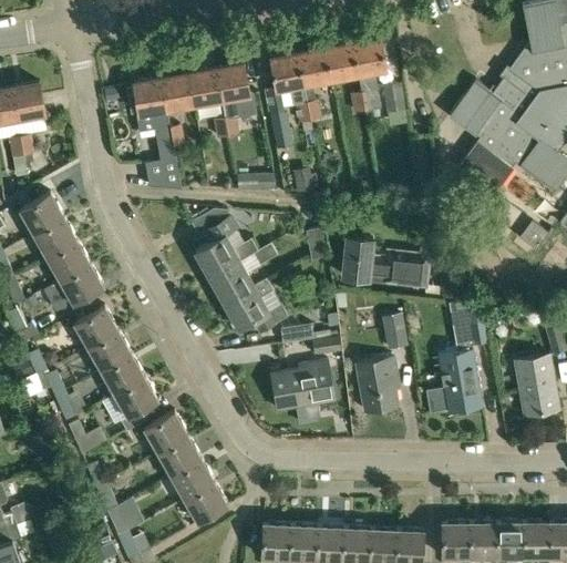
[(566,8),(556,11),(554,0),(549,0),(523,6),(531,50),(515,72),(521,75),(513,85),(503,79),(493,93),(475,80),(449,115),(480,139),(457,169),(493,195),(515,164),(554,193),(566,175),(566,160),(556,152),(566,136),(566,8)]
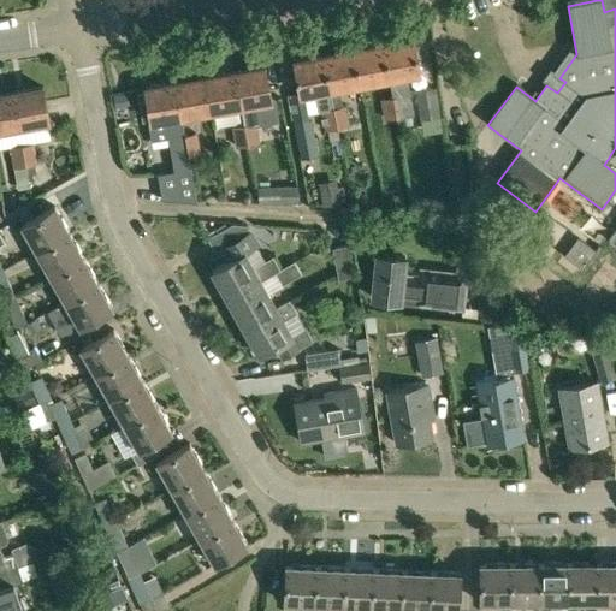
[(392,101),(397,122),(415,118),(407,79),(420,77),(413,43),(383,49),(389,82),(390,82),(394,101),(392,101)]
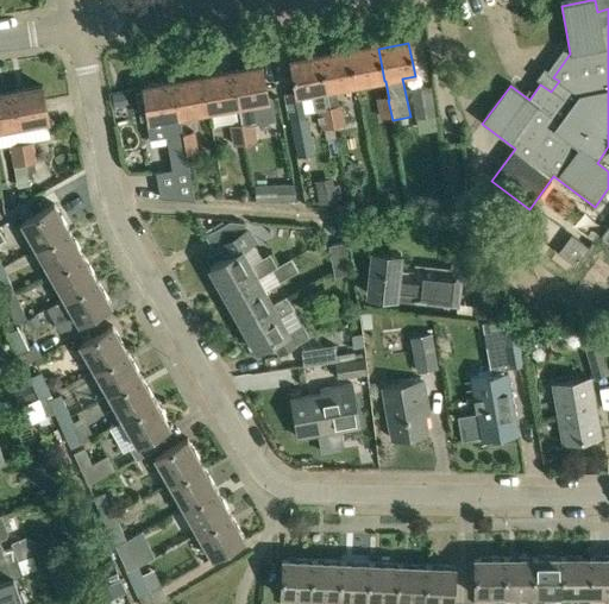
[(350,54),(356,87),(384,81),(378,49),(350,54)]
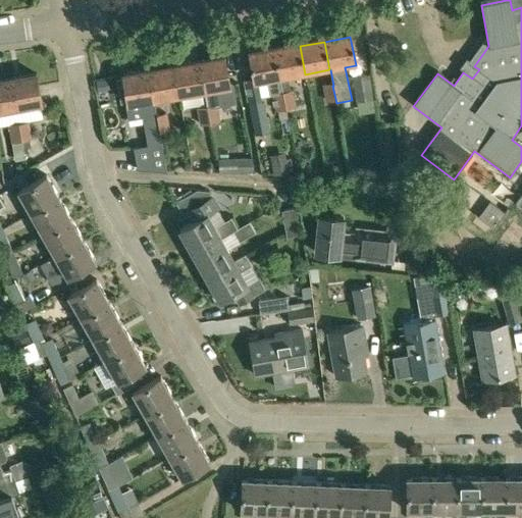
[(274,51),(280,80),(305,74),(300,46),(274,51)]
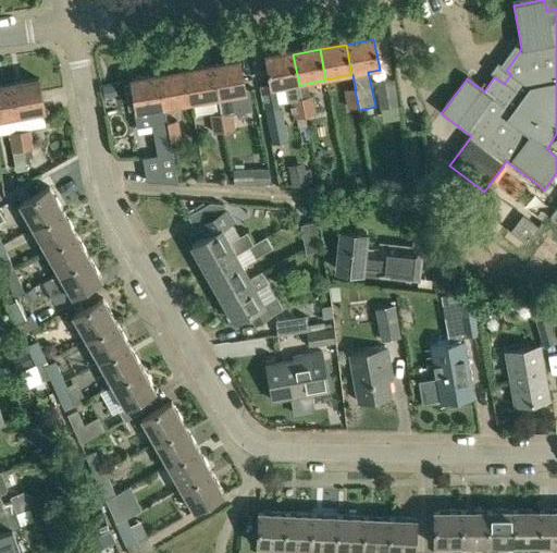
[(296,122),(298,132),(308,130),(306,120),(302,101),(299,85),(293,54),(265,60),(272,89),(285,87),(288,105),(291,105),(294,122),(296,122)]
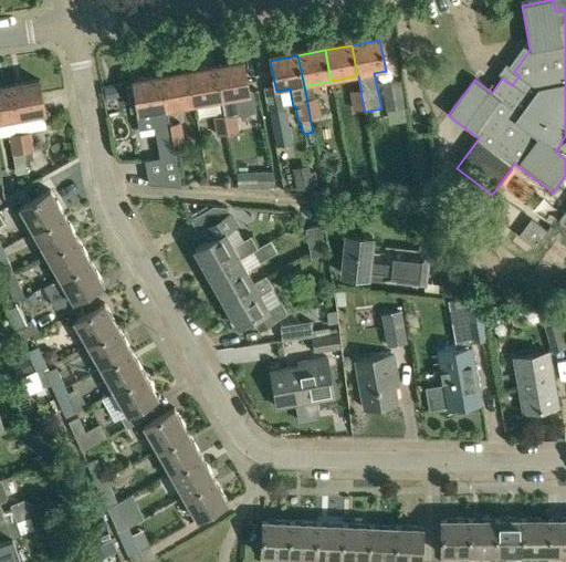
[(216,70),(221,101),(224,118),(237,116),(237,118),(255,115),(252,93),(249,94),(243,65),(216,70)]
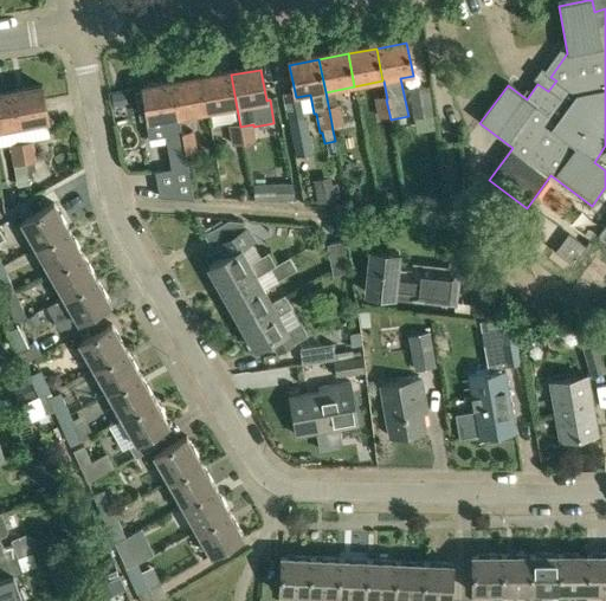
[(202,81),(208,114),(237,108),(231,75),(202,81)]
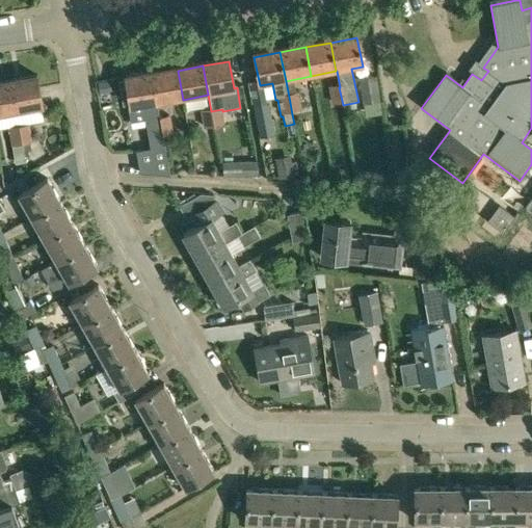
[(152,75),(157,104),(183,100),(178,71),(152,75)]
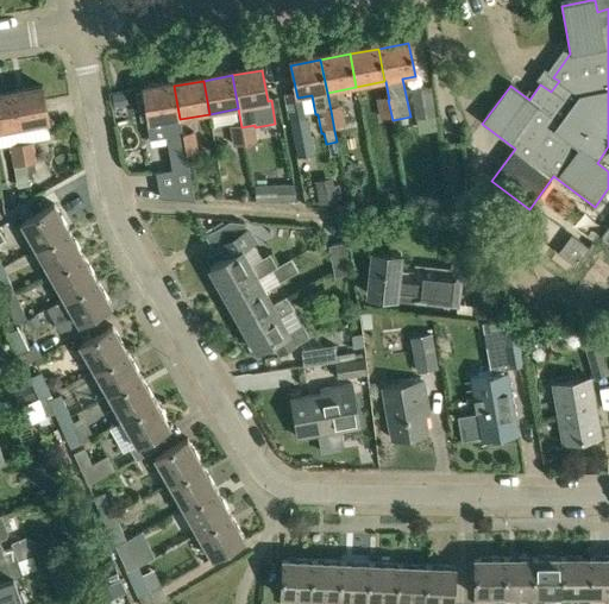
[(180,119),(174,86),(144,90),(150,124),(165,121),(174,175),(156,178),(161,201),(194,205),(187,158),(183,137),(180,119)]
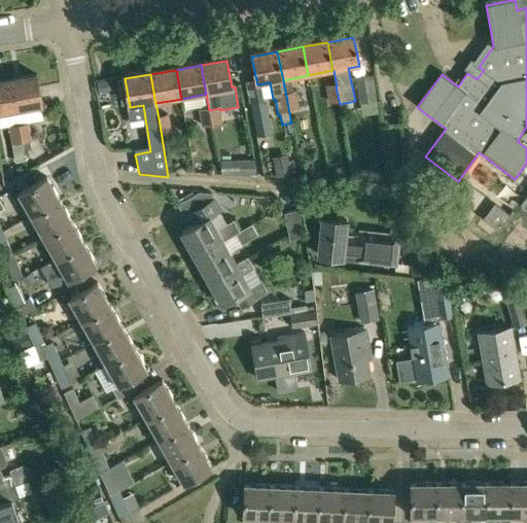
[(10,83),(16,112),(42,108),(36,78),(10,83)]
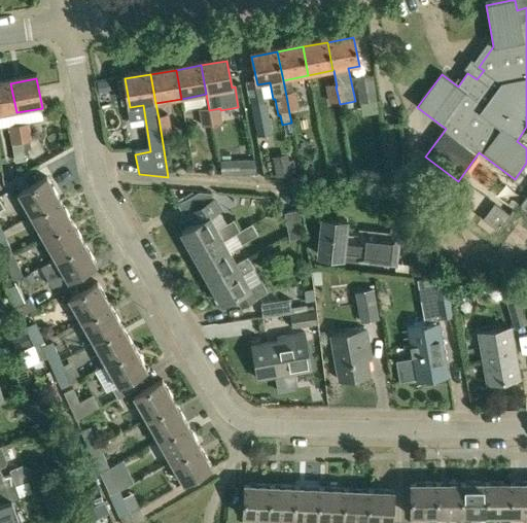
[(355,81),(359,106),(378,103),(374,78),(355,81)]
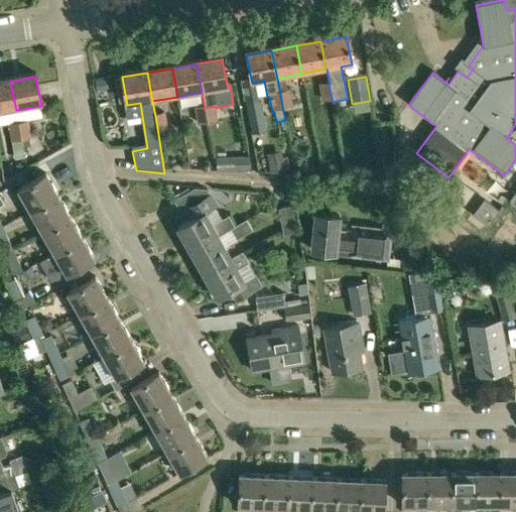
[(0,83),(0,113),(16,110),(10,82),(0,83)]
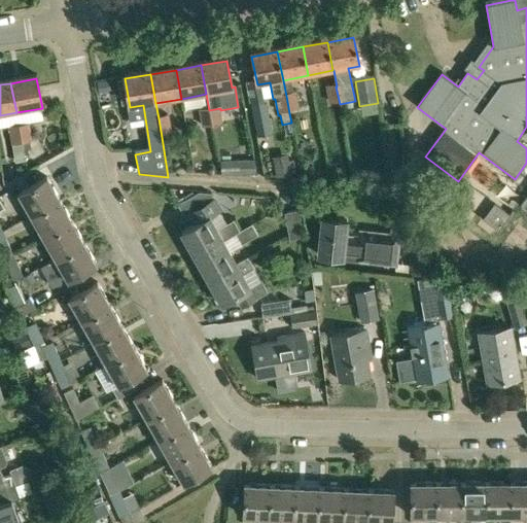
[(102,84),(97,84),(98,95),(104,94),(108,94),(107,83),(102,84)]
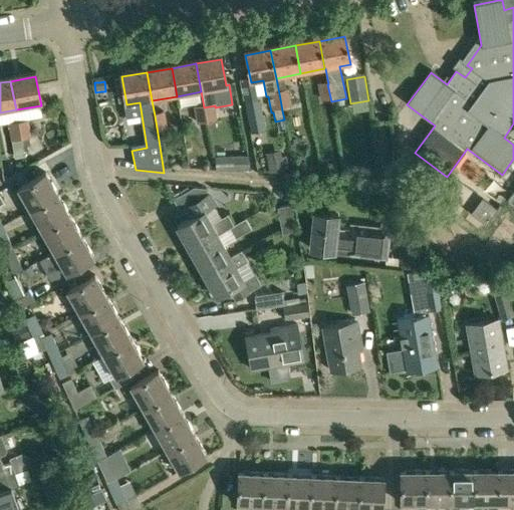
[(331,101),(327,84),(317,86),(319,103),(331,101)]
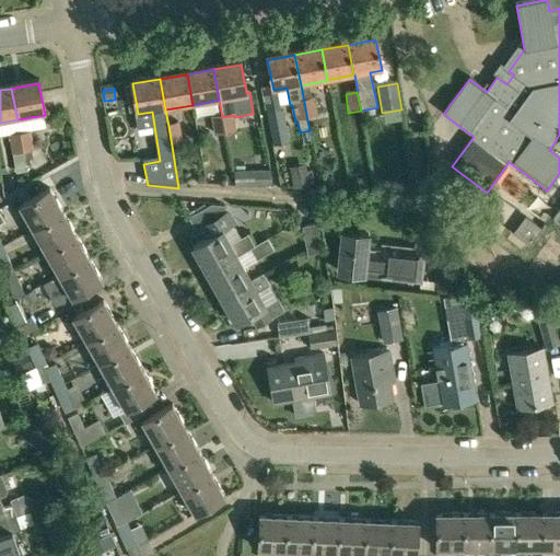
[(304,102),(307,120),(318,118),(315,100),(304,102)]
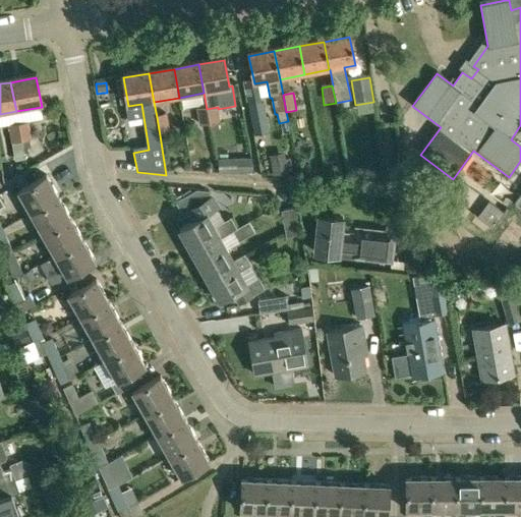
[(253,137),(269,134),(263,106),(247,109),(253,137)]
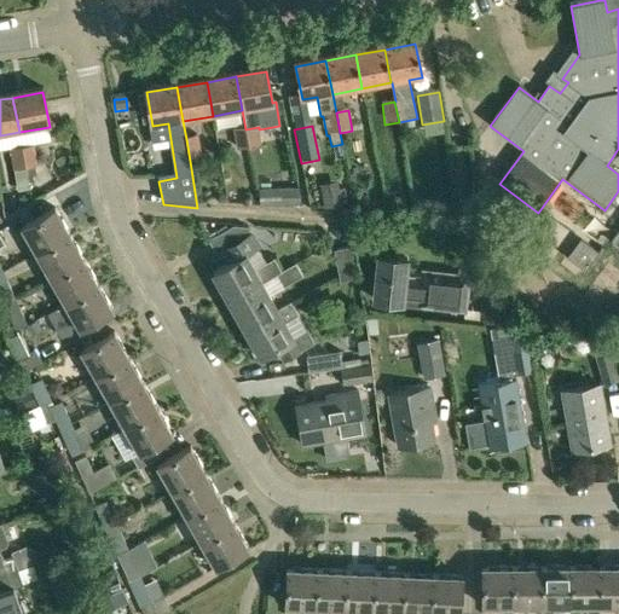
[(246,129),(249,150),(262,148),(259,129),(259,127),(246,129)]
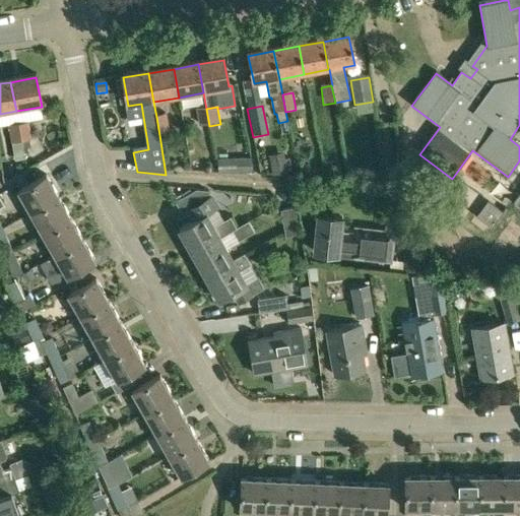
[(195,111),(199,128),(209,126),(206,109),(195,111)]
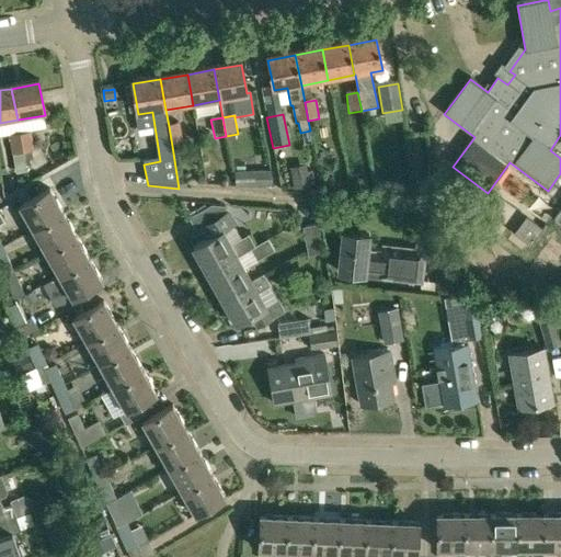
[(169,126),(172,146),(184,144),(180,124),(169,126)]
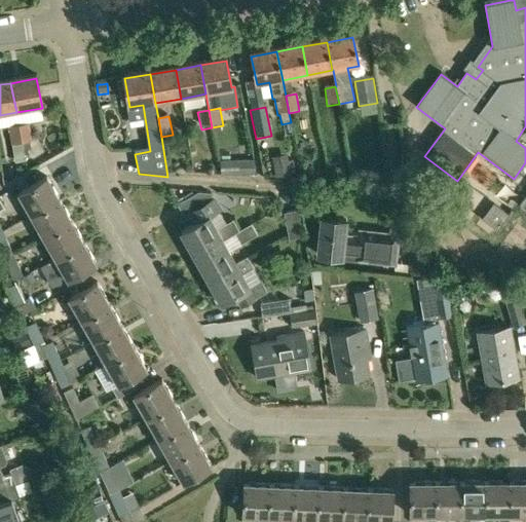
[(23,145),(24,150),(31,149),(30,144),(33,143),(30,125),(19,127),(22,145),(23,145)]
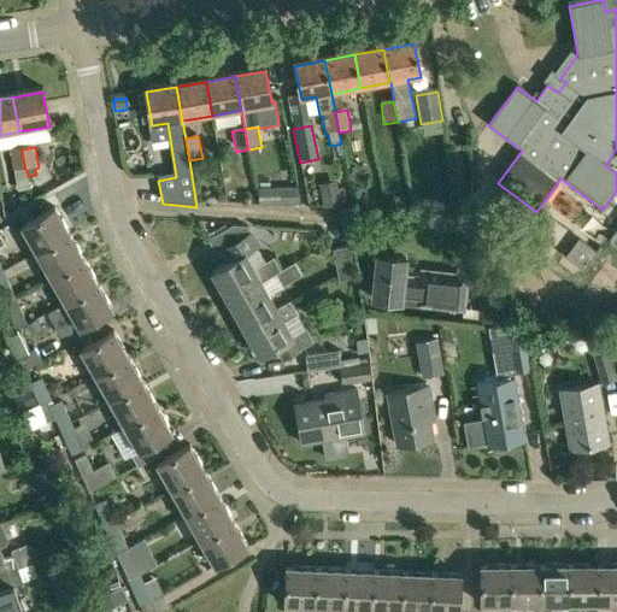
[(13,172),(25,170),(22,149),(10,152),(13,172)]
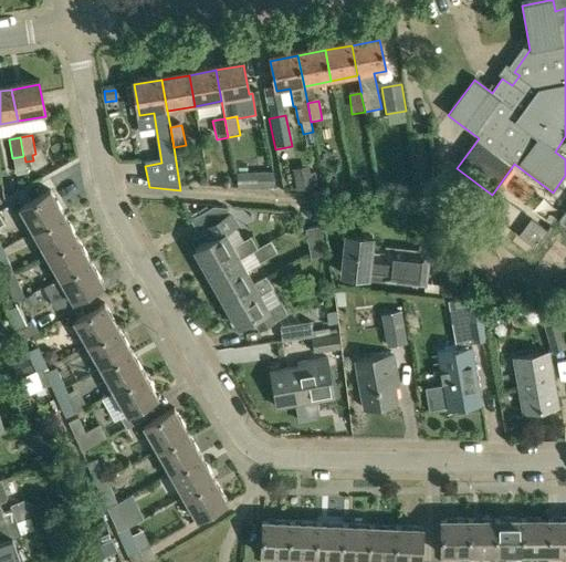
[(293,174),(295,189),(311,186),(307,170),(293,174)]
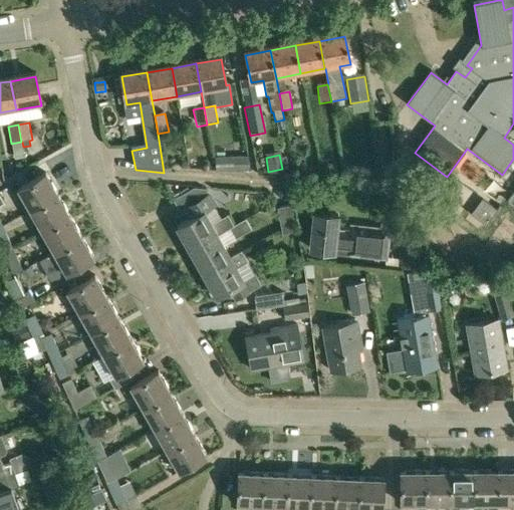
[(246,173),(246,160),(236,160),(236,173),(246,173)]
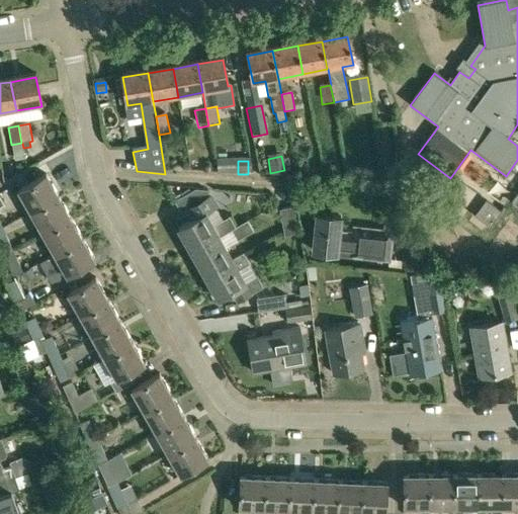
[(294,168),(296,181),(311,179),(309,166),(294,168)]
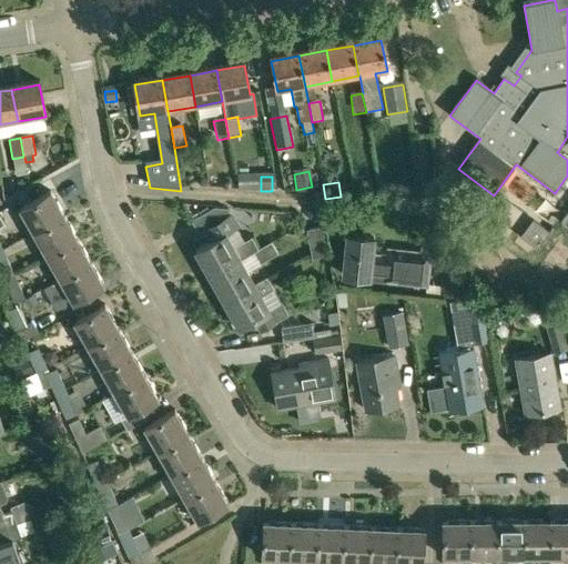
[(20,212),(33,235),(63,219),(50,195),(20,212)]
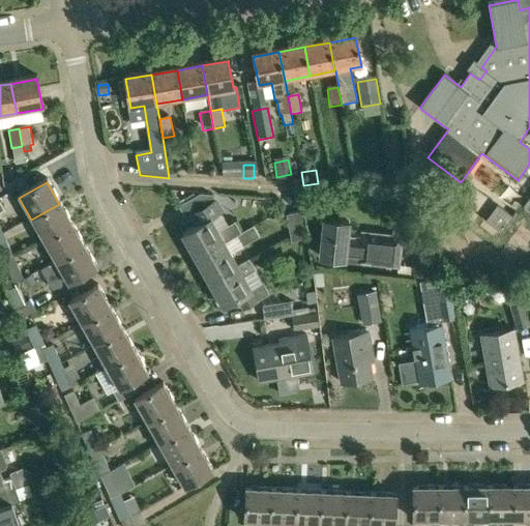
[(182,236),(197,261),(225,244),(236,238),(240,235),(234,224),(217,233),(210,221),(223,214),(216,203),(212,197),(200,196),(179,208),(186,221),(190,217),(196,228),(182,236)]
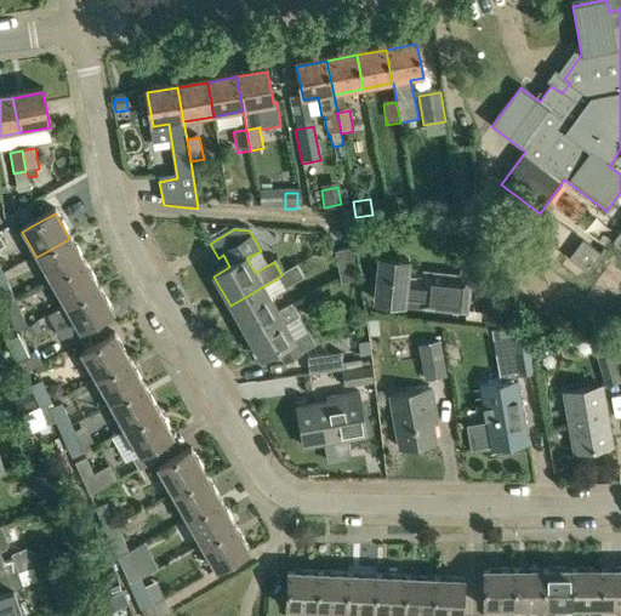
[(36,257),(51,283),(84,263),(69,239),(36,257)]
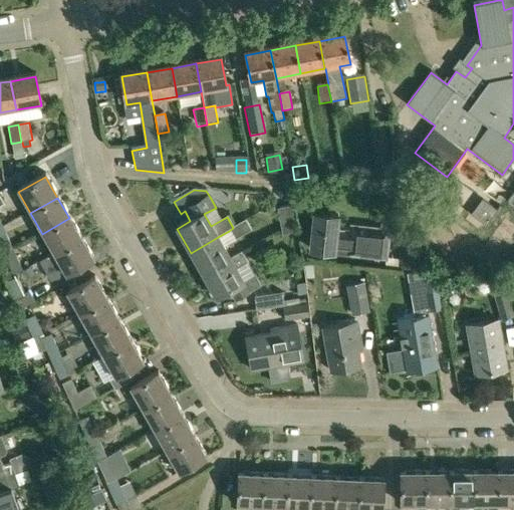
[(471,217),(486,228),(498,213),(482,201),(471,217)]
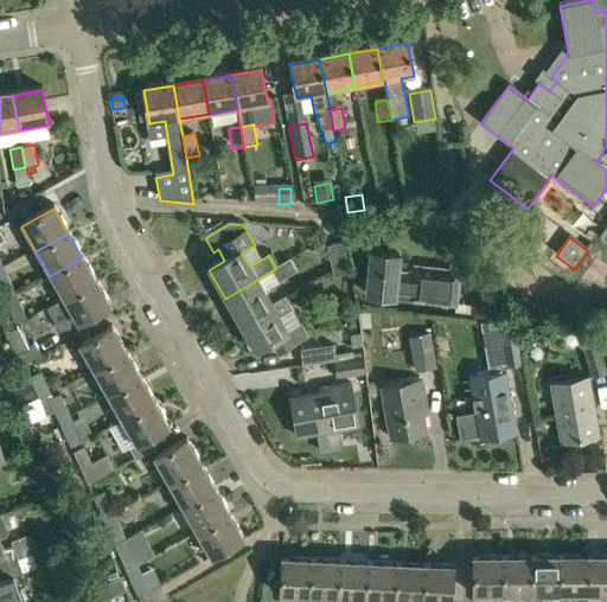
[(327,249),(332,271),(347,262),(345,245),(327,249)]
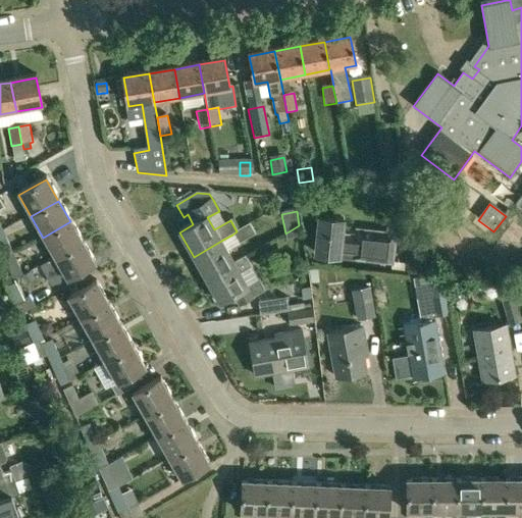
[(340,259),(393,264),(396,242),(343,237),(344,221),(320,218),(316,255),(341,257),(340,259)]
